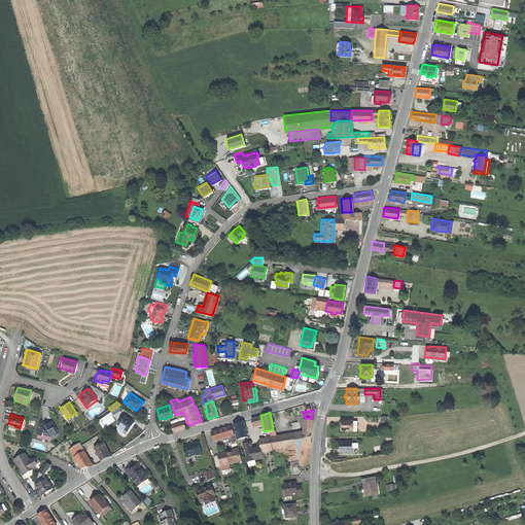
[(129,426),(133,421),(124,414),(116,424),(117,425),(116,427),(125,433),(129,426)]
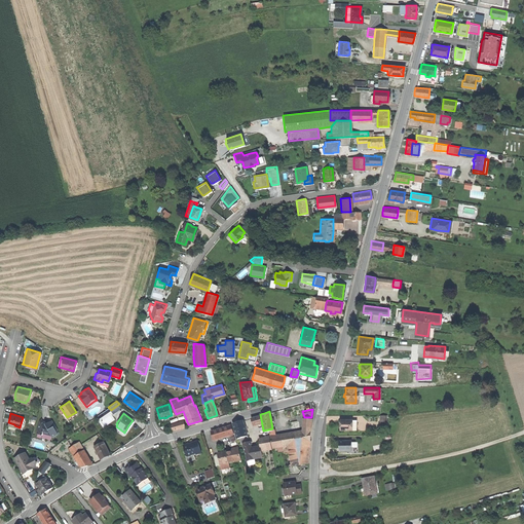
[(252,423),(261,421),(259,414),(250,417),(252,423)]
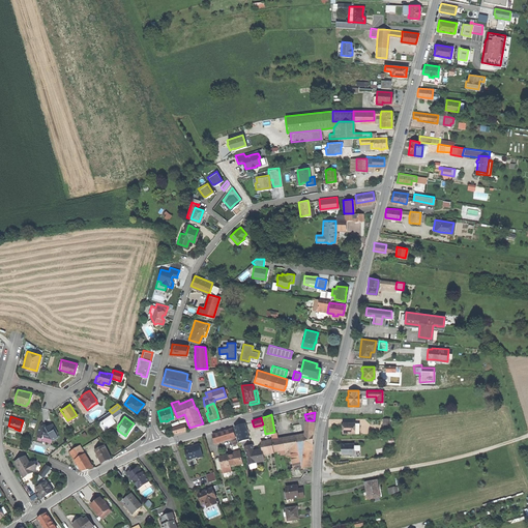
[(310,465),(314,420),(306,420),(304,434),(277,438),(276,431),(274,432),(270,433),(273,449),(279,448),(280,452),(285,451),(290,450),(289,446),(294,446),(298,467),(310,465)]
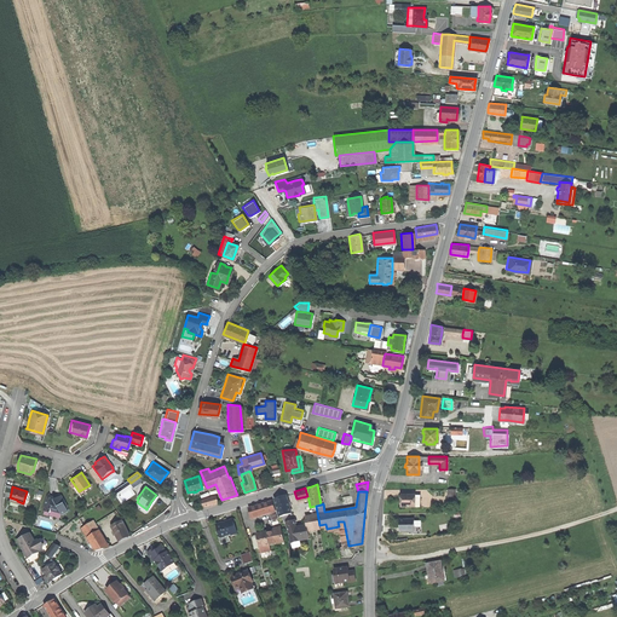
[(399,505),(414,506),(414,496),(414,492),(399,492),(399,497),(399,505)]
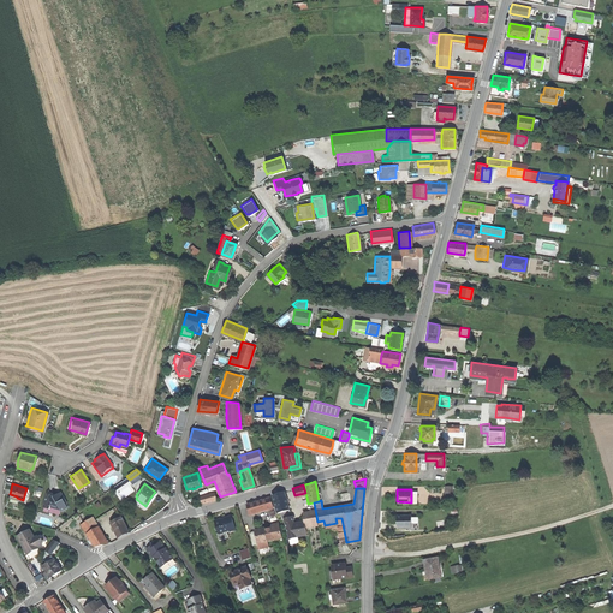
[(60,510),(66,506),(64,503),(65,501),(59,491),(52,495),(49,494),(49,493),(48,491),(46,491),(41,505),(48,507),(49,505),(59,507),(60,510)]
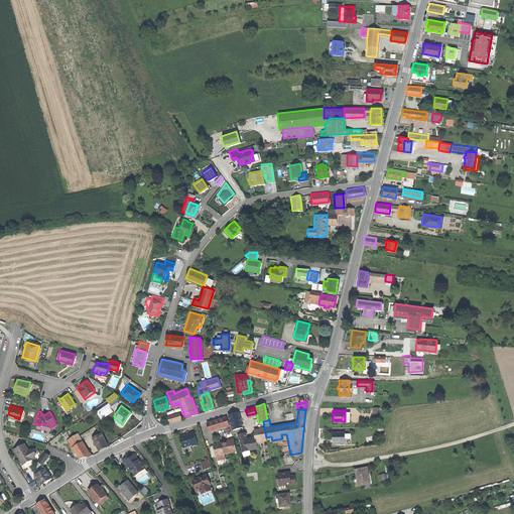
[(232,428),(241,425),(239,418),(237,411),(228,414),(232,428)]
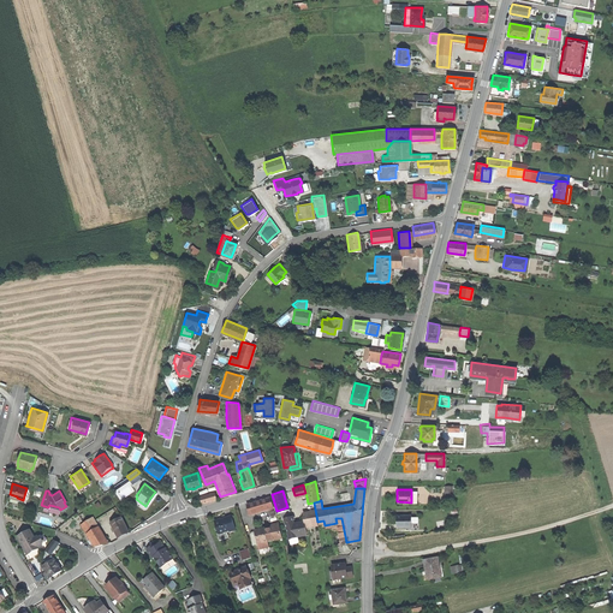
[(201,503),(215,498),(214,492),(198,497),(201,503)]
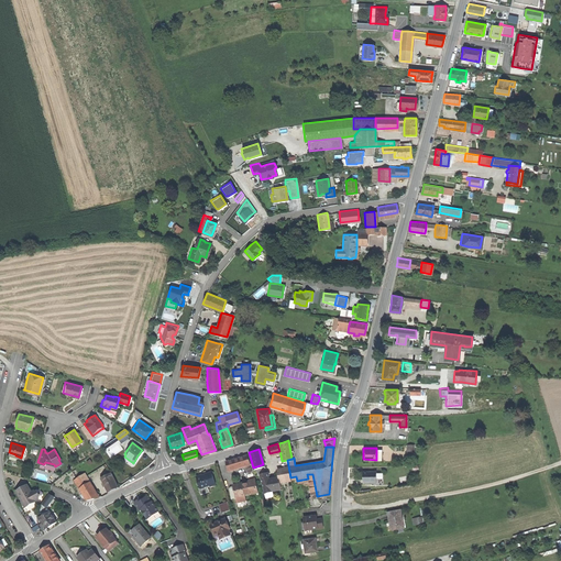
[(227,469),(249,462),(246,453),(231,458),(224,460),(227,469)]
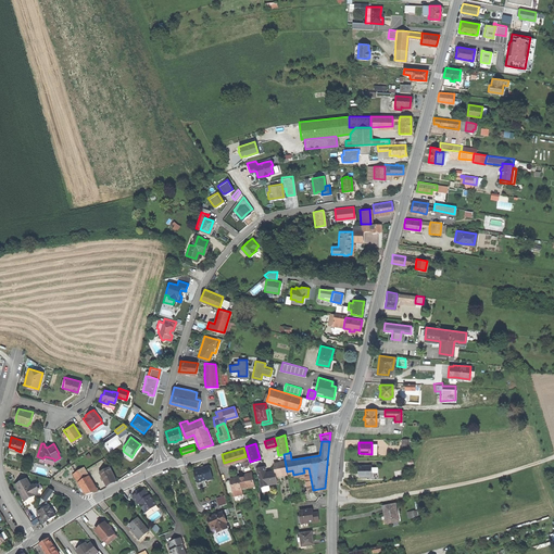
[(274,469),(275,475),(277,475),(286,473),(284,462),(273,464),(274,469)]
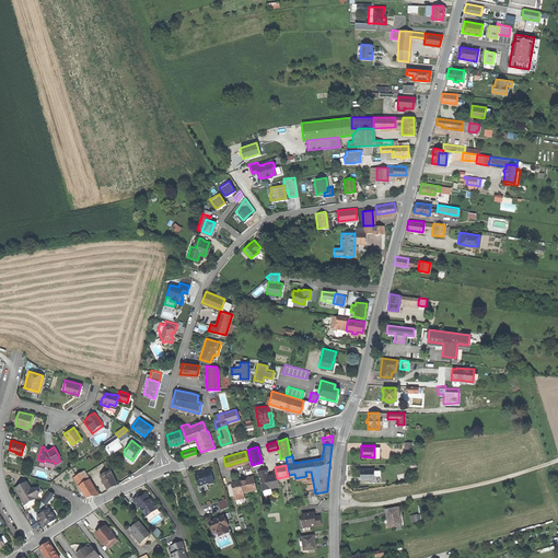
[(207,483),(212,480),(208,468),(199,472),(199,471),(196,472),(194,473),(197,485),(202,483),(207,481),(207,483)]
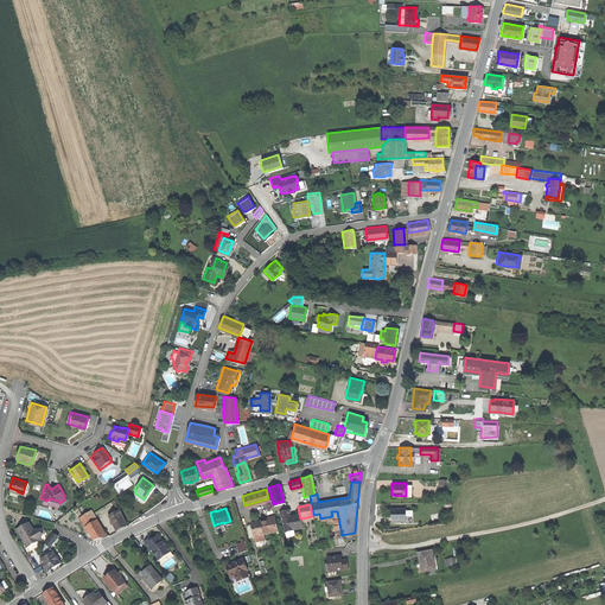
[(405,509),(405,508),(396,508),(390,508),(390,514),(390,520),(405,520),(405,509)]
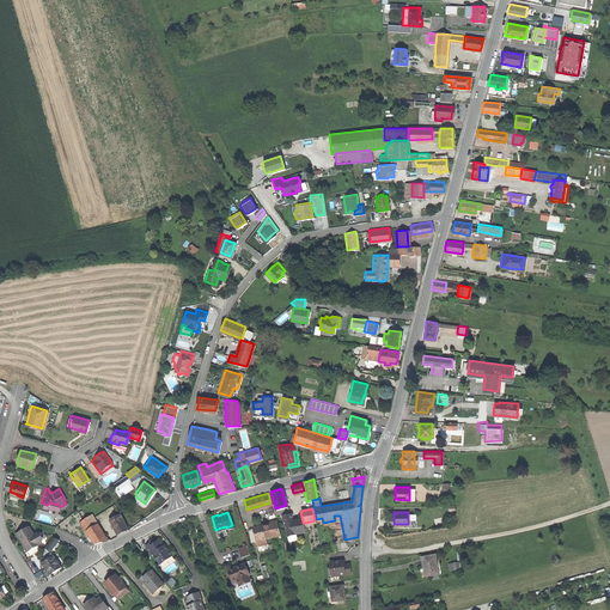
[(85,529),(97,522),(91,513),(81,519),(79,520),(85,529)]
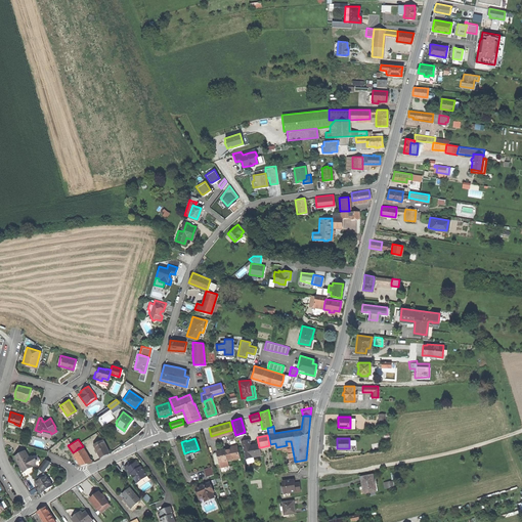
[(99,457),(109,452),(102,439),(93,443),(96,448),(99,457)]
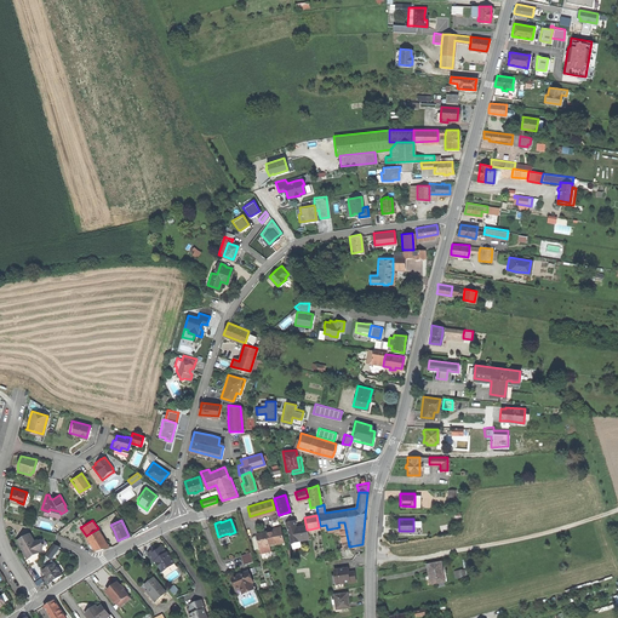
[(308,538),(307,530),(305,524),(298,525),(295,526),(293,520),(285,521),(290,542),(308,538)]
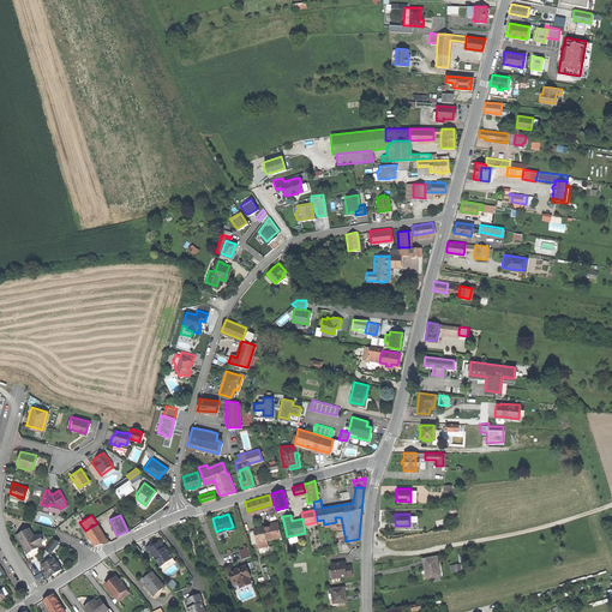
[(334,544),(346,541),(341,517),(335,517),(336,522),(330,523),(334,544)]
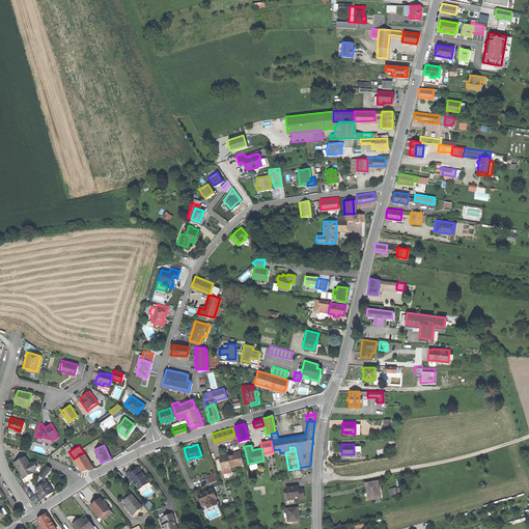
[(92,467),(84,452),(74,458),(80,470),(92,467)]
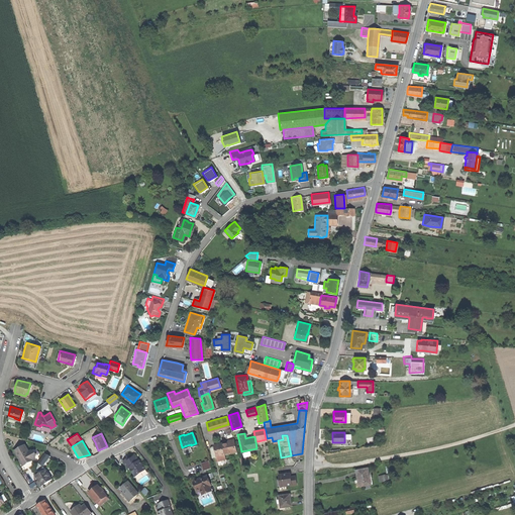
[(229,441),(227,442),(224,442),(222,443),(212,445),(210,446),(209,447),(210,451),(213,451),(214,455),(215,458),(215,459),(224,457),(223,453),(235,450),(233,440),(229,441)]
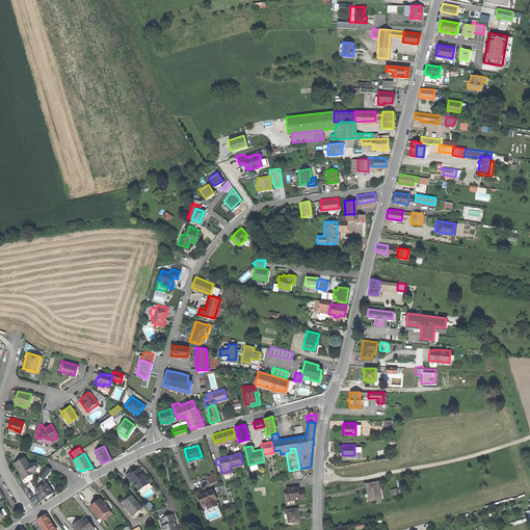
[(22,477),(32,472),(32,471),(28,464),(24,456),(14,462),(18,469),(22,477)]
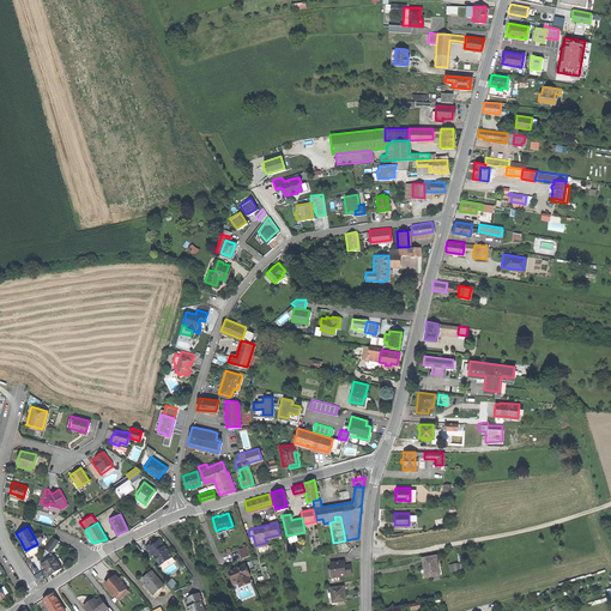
[(53,537),(44,548),(48,550),(56,538),(53,537)]
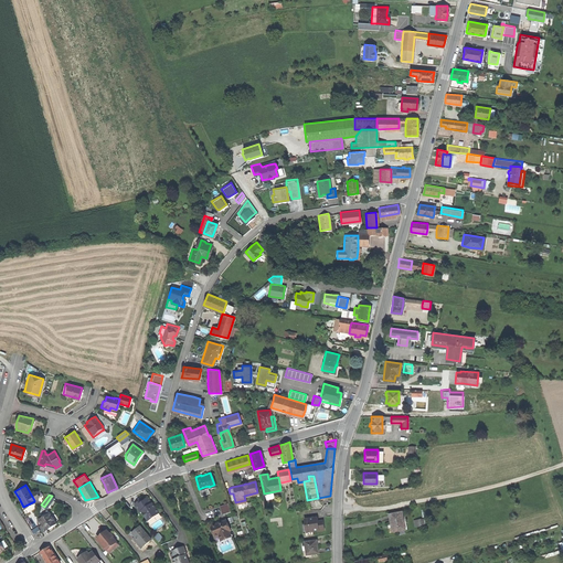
[(140,509),(147,519),(158,511),(153,505),(151,506),(149,502),(150,501),(146,496),(141,499),(140,497),(137,499),(133,502),(138,510),(140,509)]
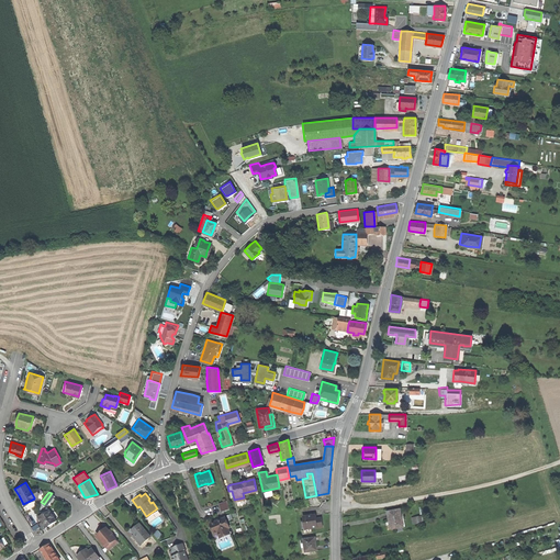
[(221,511),(228,507),(225,500),(217,502),(221,511)]
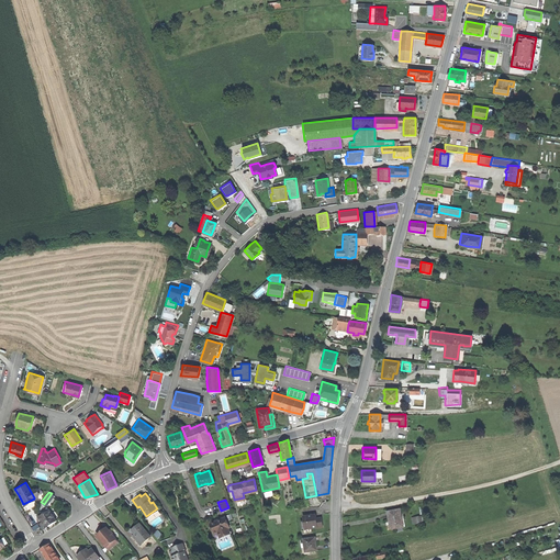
[(52,522),(55,519),(46,506),(40,511),(42,513),(37,516),(41,521),(37,523),(41,528),(48,524),(52,522)]
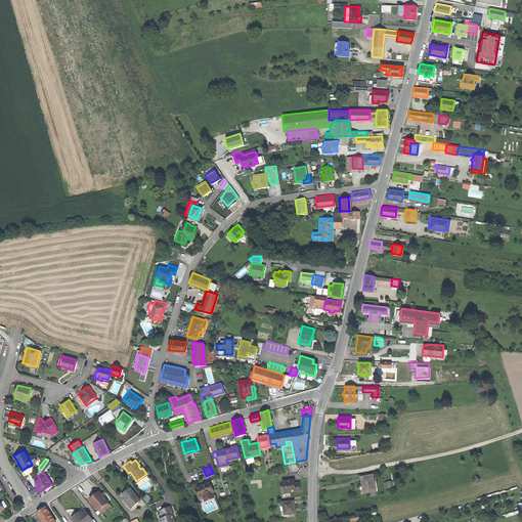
[(371,473),(359,475),(360,481),(360,484),(361,484),(363,491),(368,490),(374,489),(371,473)]
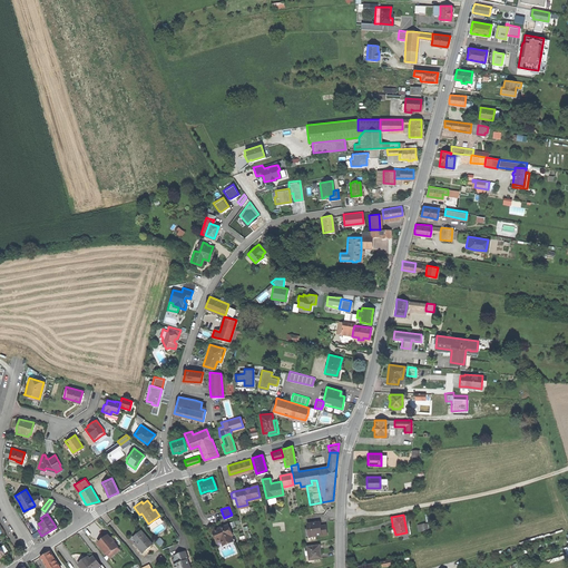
[(312,535),(325,532),(325,528),(324,524),(320,524),(319,520),(306,522),(306,527),(304,527),(305,532),(307,532),(307,534),(312,534),(312,535)]
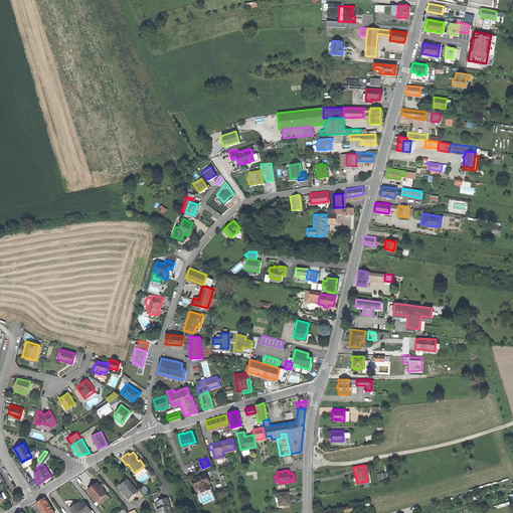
[(211,487),(205,473),(199,475),(198,473),(195,474),(193,475),(194,477),(191,478),(193,484),(197,483),(198,486),(194,487),(197,493),(211,487)]
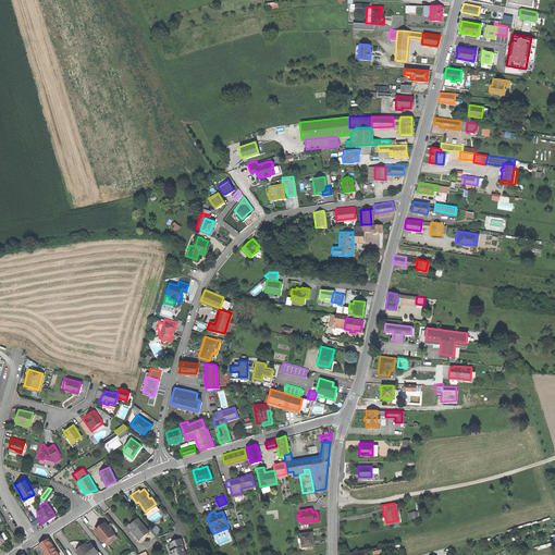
[(132,520),(128,523),(132,527),(133,529),(131,531),(135,535),(136,533),(139,537),(148,530),(136,516),(132,520)]
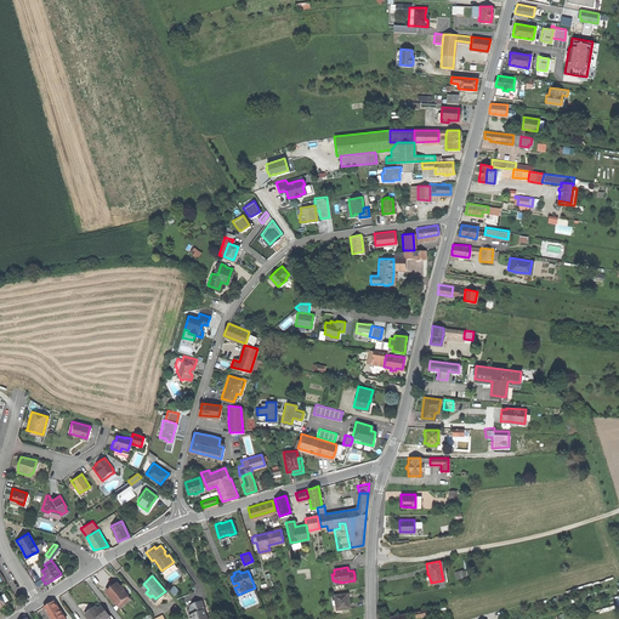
[(106,590),(118,606),(129,597),(123,589),(120,586),(117,581),(111,586),(106,590)]
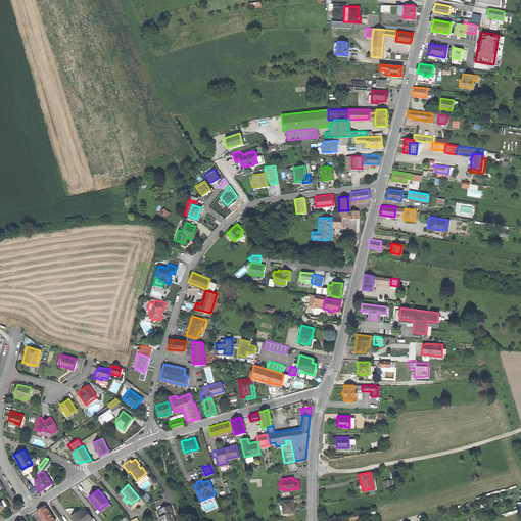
[(283,512),(293,510),(293,504),(292,501),(291,502),(290,498),(281,500),(283,512)]
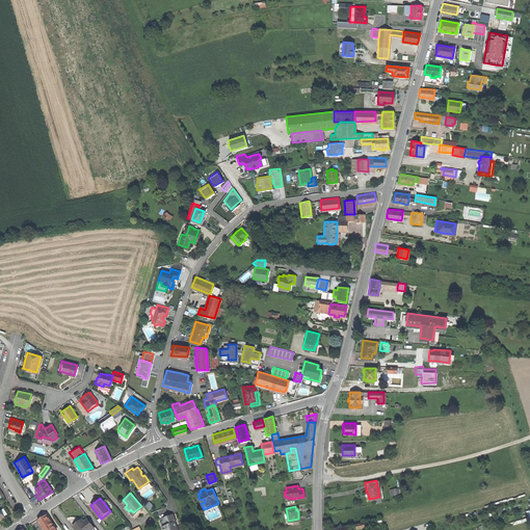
[(177,529),(174,521),(171,512),(167,514),(161,517),(162,519),(159,520),(162,529),(177,529)]
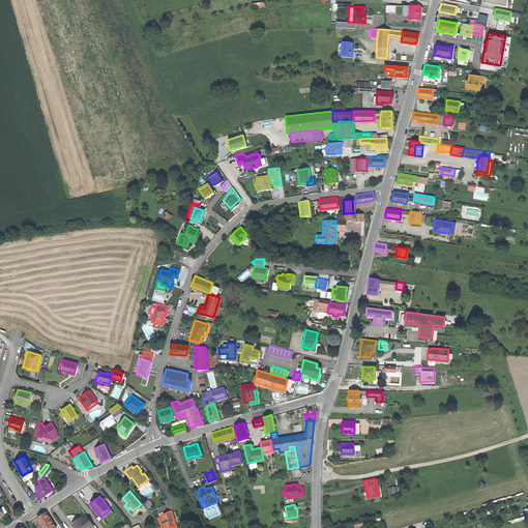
[(36,517),(42,527),(55,527),(45,511),(40,515),(36,517)]
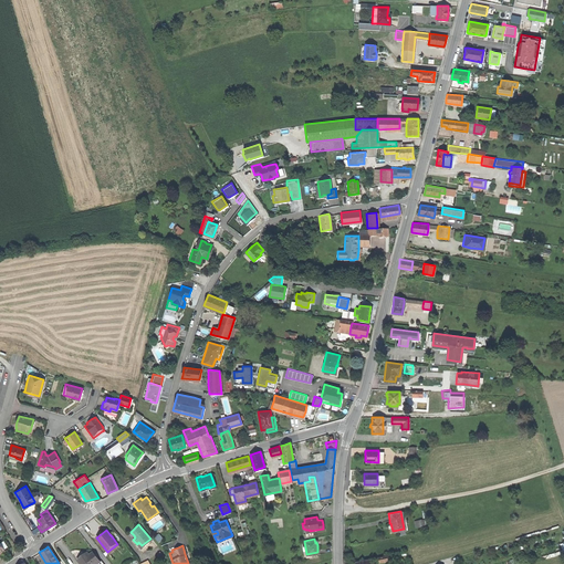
[(80,563),(95,563),(98,560),(91,551),(87,553),(86,551),(82,554),(76,559),(80,563)]
